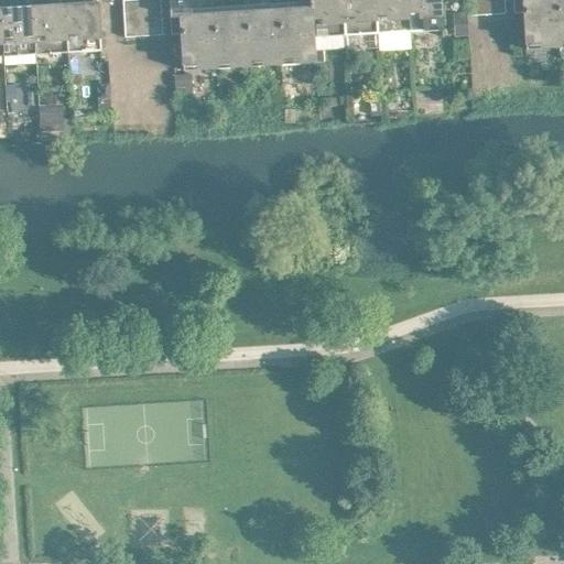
[(99,0),(87,0),(66,1),(69,50),(102,47),(99,0)]
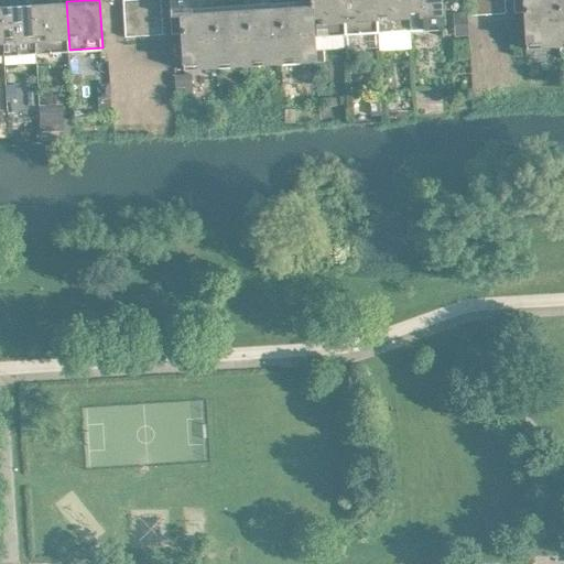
[(123,0),(127,34),(128,34),(164,32),(162,0),(123,0)]
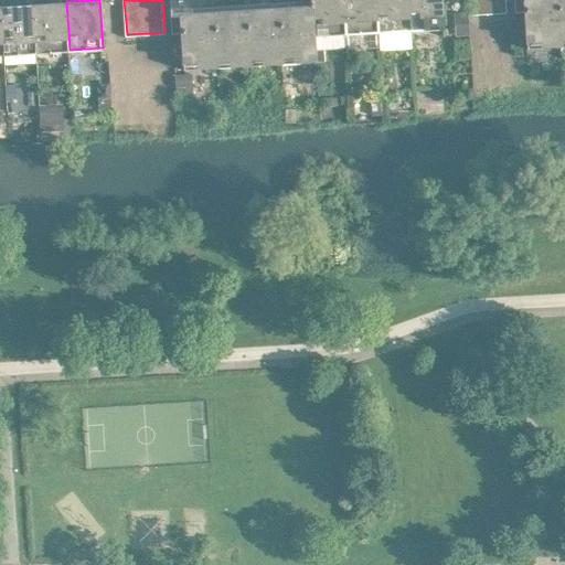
[(312,4),(290,6),(289,0),(278,0),(279,7),(258,8),(257,0),(245,0),(246,9),(225,10),(224,0),(213,0),(214,11),(193,12),(192,0),(171,0),(173,32),(182,31),(184,67),(317,60),(317,48),(316,34),(315,34),(312,4)]
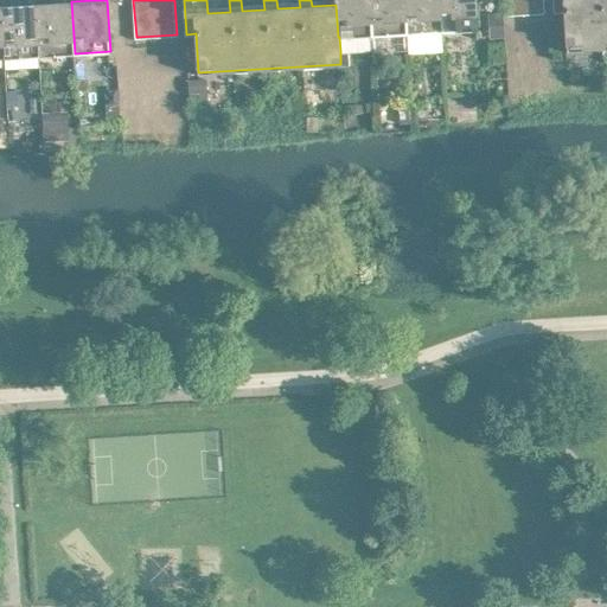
[(334,0),(336,5),(338,37),(339,37),(372,36),(370,0),(334,0)]
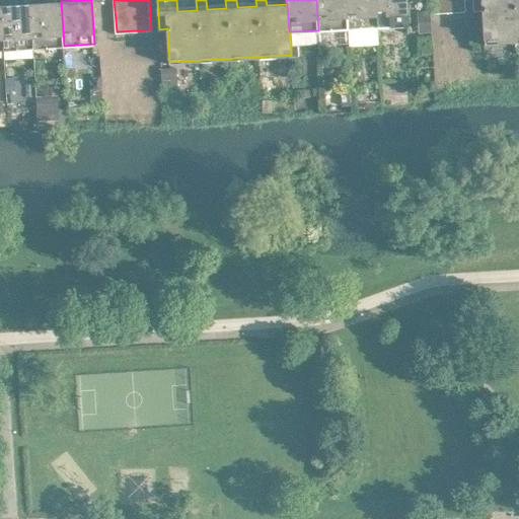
[(346,0),(316,0),(318,30),(348,28),(346,0)]
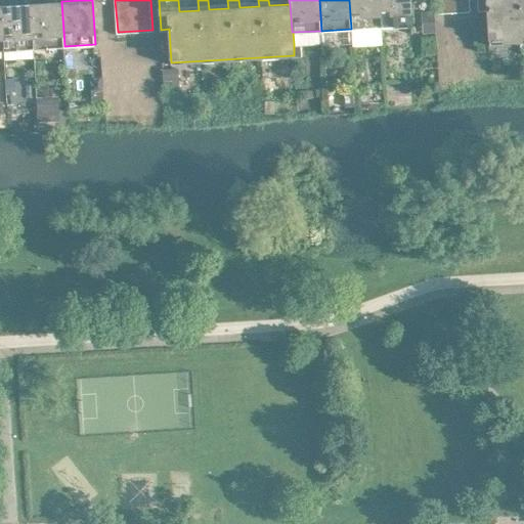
[(380,0),(349,0),(351,29),(382,27),(380,0)]
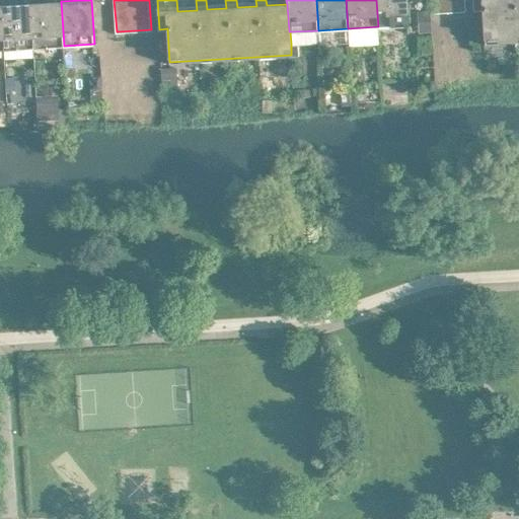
[(406,0),(376,0),(378,26),(409,24),(406,0)]
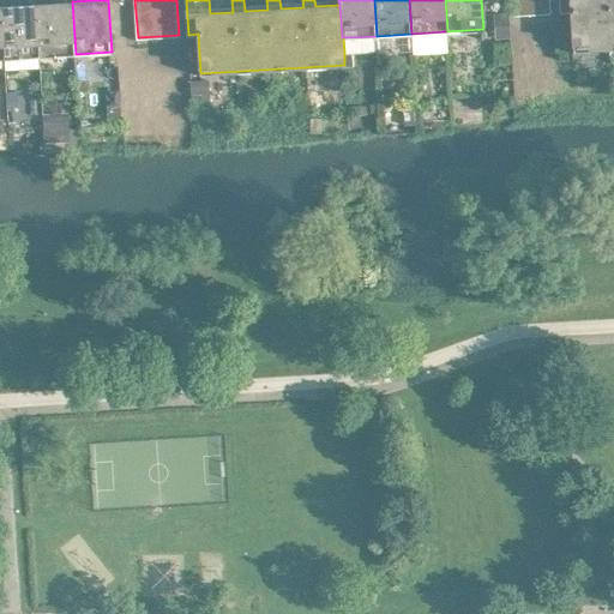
[(549,0),(510,0),(510,8),(511,14),(551,12),(549,0)]
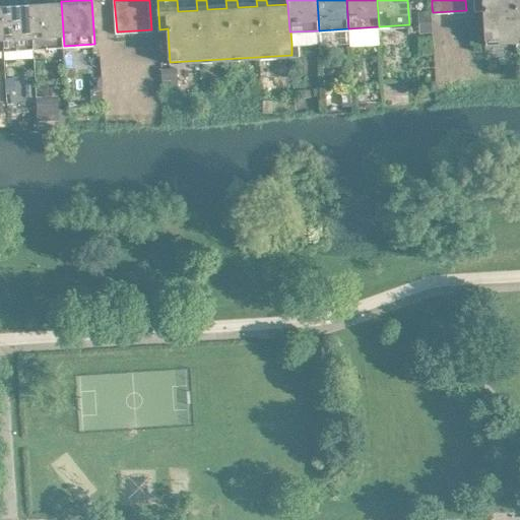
[(519,0),(474,0),(475,10),(483,8),(485,44),(517,41),(519,41),(519,0)]
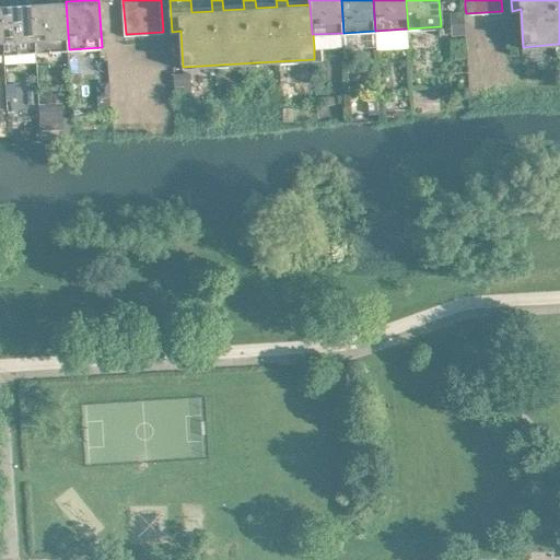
[(66,1),(34,3),(37,51),(69,49),(66,1)]
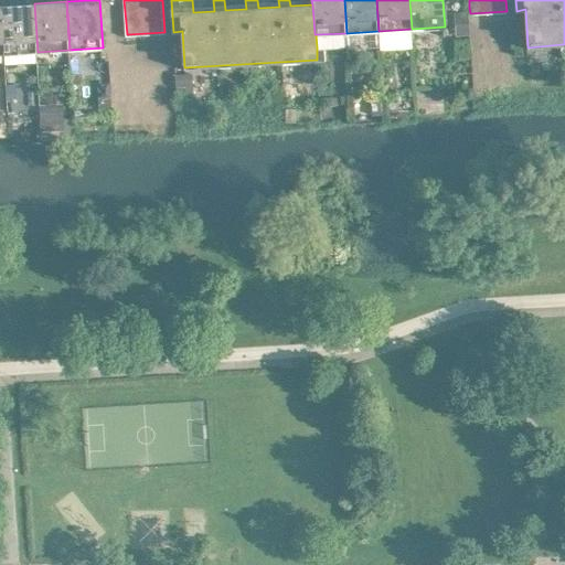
[(34,3),(2,6),(4,54),(38,52),(34,3)]
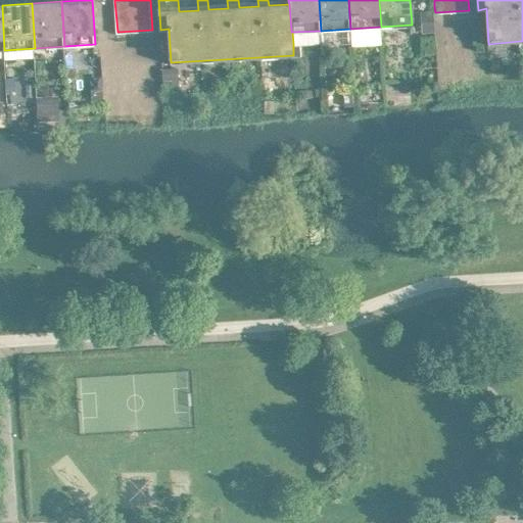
[(434,7),(422,8),(423,32),(436,31),(435,12),(434,7)]
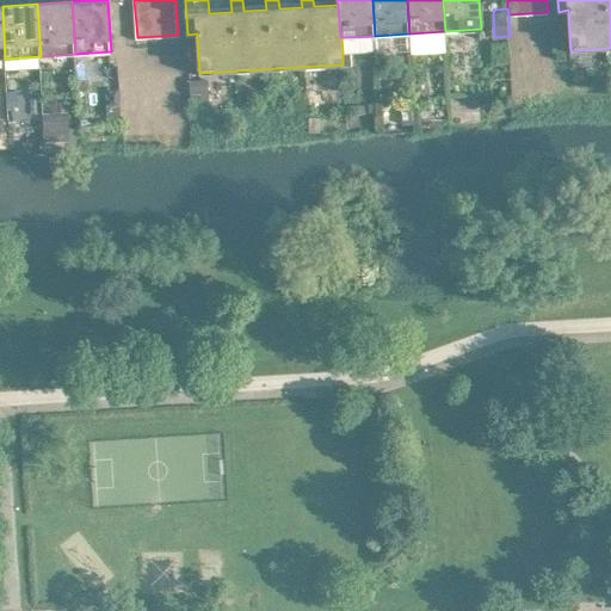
[(352,51),(343,51),(343,65),(353,65),(352,51)]
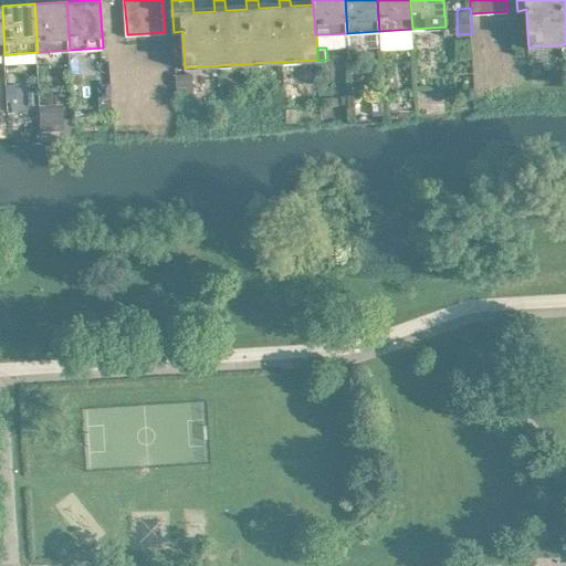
[(530,55),(521,55),(522,64),(531,64),(530,55)]
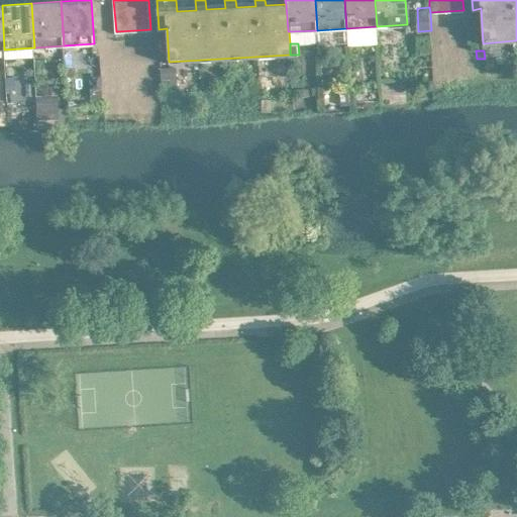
[(178,86),(177,66),(169,66),(169,79),(170,87),(178,86)]
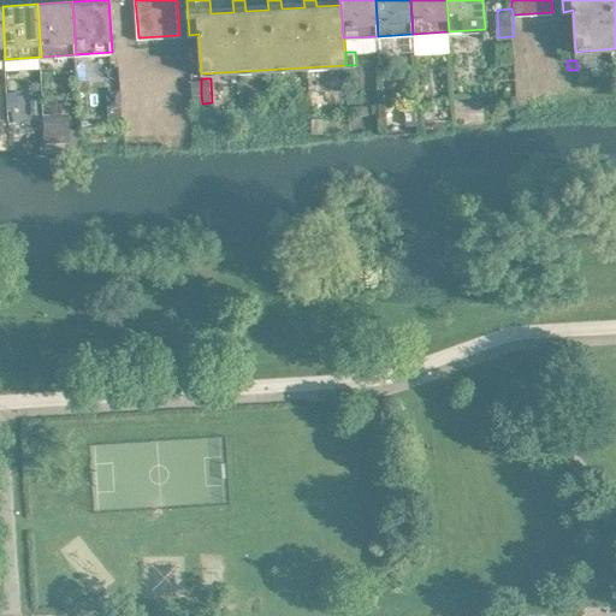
[(18,90),(9,90),(9,107),(19,106),(18,90)]
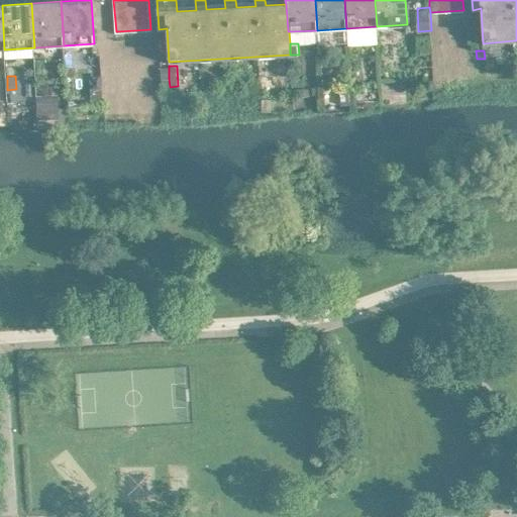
[(349,90),(341,90),(342,104),(350,104),(349,90)]
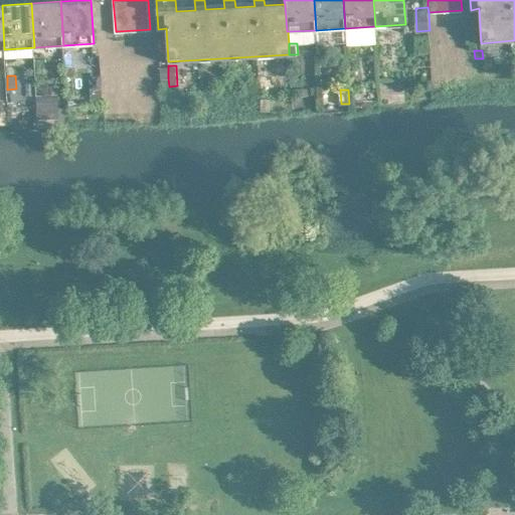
[(58,94),(37,94),(37,105),(58,105),(58,94)]
